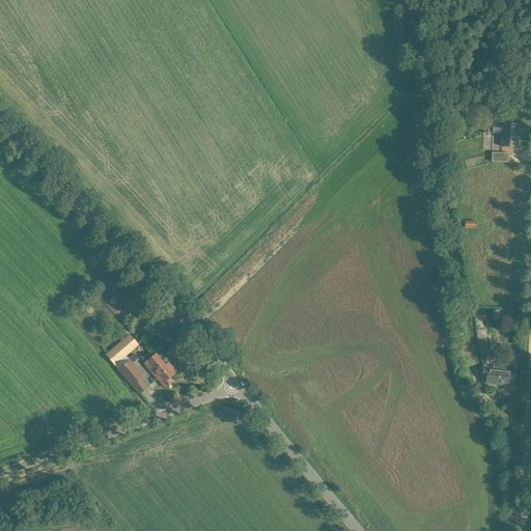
[(491,134),(492,124),(483,123),(482,133),(491,134)]
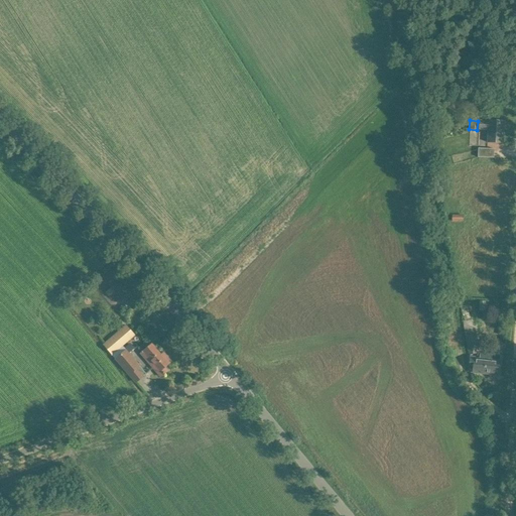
[(504,121),(494,121),(488,121),(479,121),(479,129),(488,130),(487,142),(503,143),(503,134),(502,134),(502,122),(504,122),(504,121)]
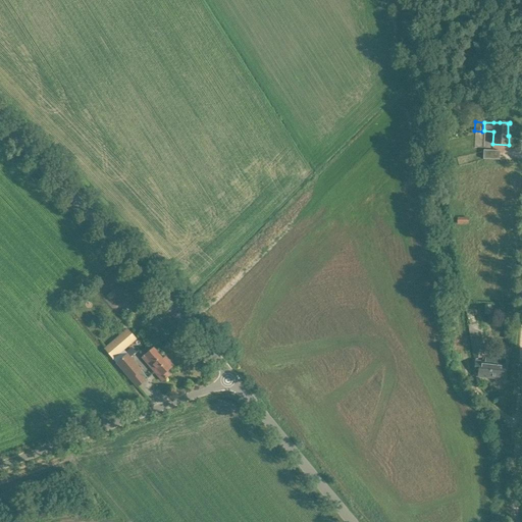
[(500,151),(489,150),(483,150),(483,159),(500,160),(500,151)]
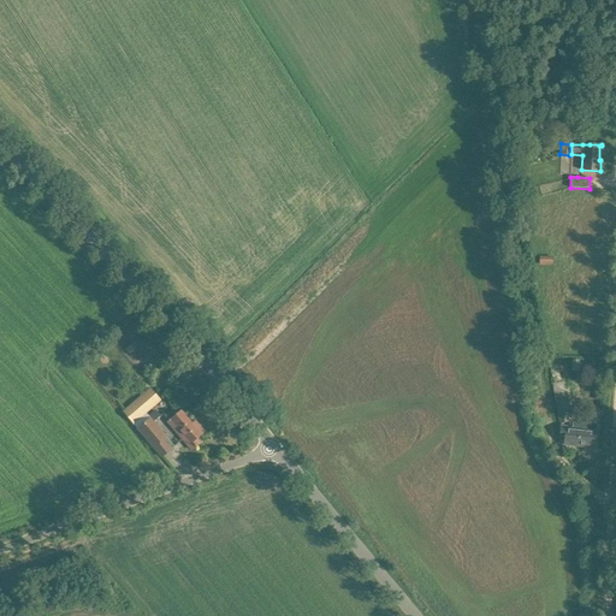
[(132,344),(125,349),(130,355),(137,350),(132,344)]
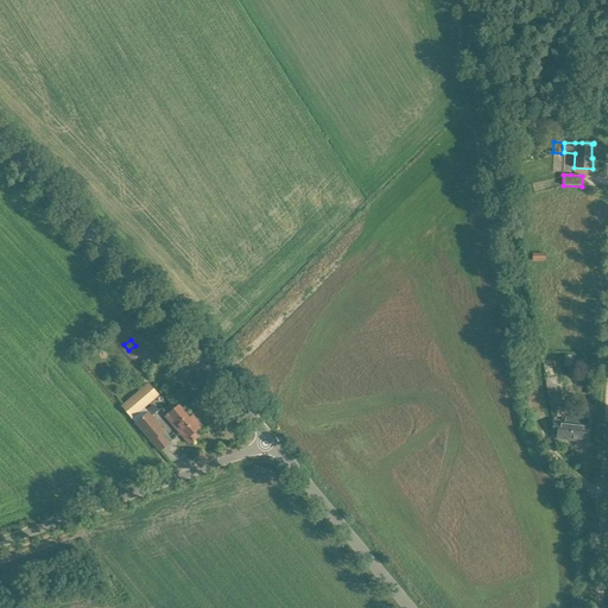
[(553,371),(550,372),(549,366),(544,367),(548,379),(555,378),(553,371)]
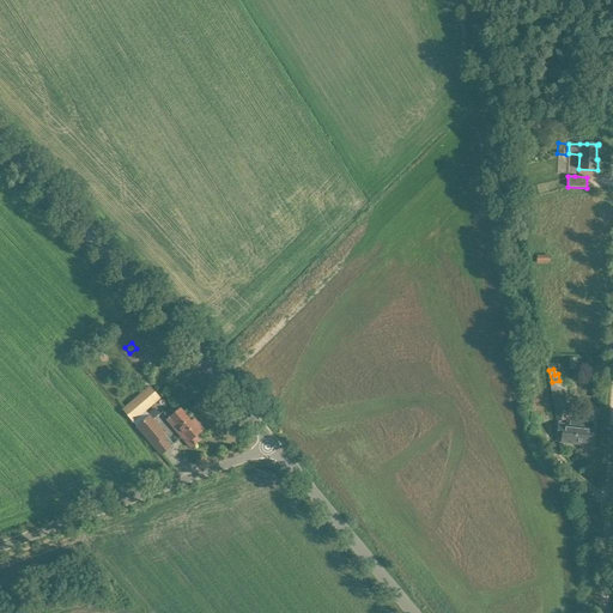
[(145,411),(158,400),(147,388),(122,410),(153,447),(165,436),(152,420),(159,416),(153,410),(147,414),(145,411)]
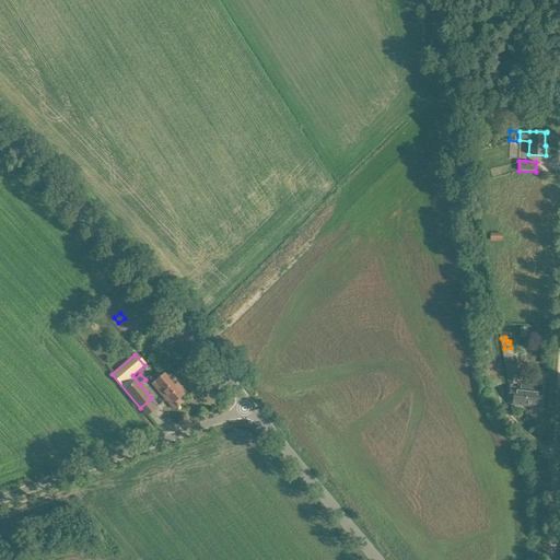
[(509,385),(517,383),(518,383),(517,378),(522,377),(518,360),(505,363),(509,385)]
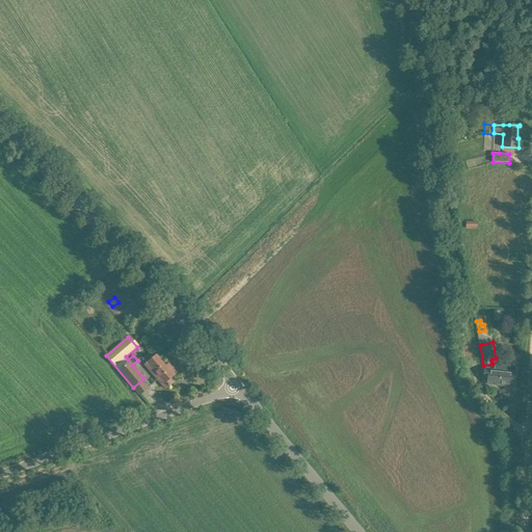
[(145,365),(158,379),(159,380),(165,389),(173,382),(170,379),(177,373),(170,367),(168,369),(157,354),(145,365)]
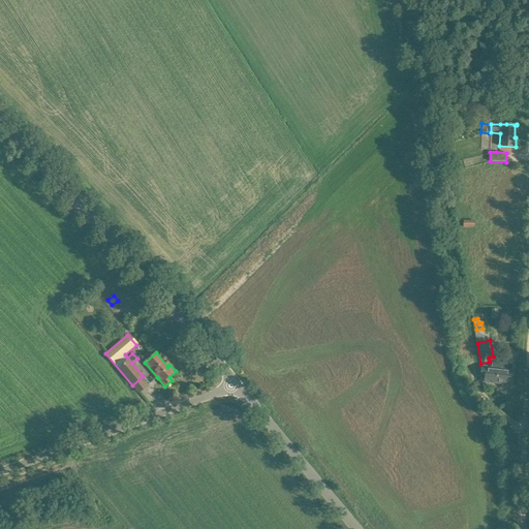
[(512,370),(514,364),(492,362),(491,368),(487,368),(487,367),(481,366),(480,377),(485,378),(485,382),(511,384),(514,370),(512,370)]
